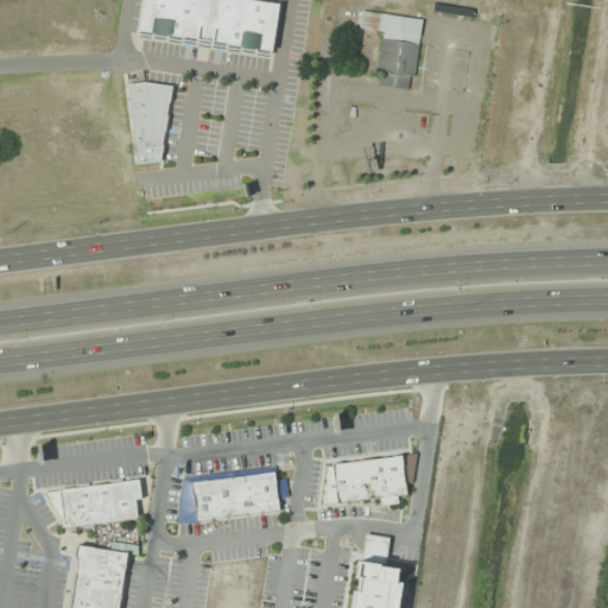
[(143,0),(138,36),(272,55),(279,4),(258,0),(143,0)]
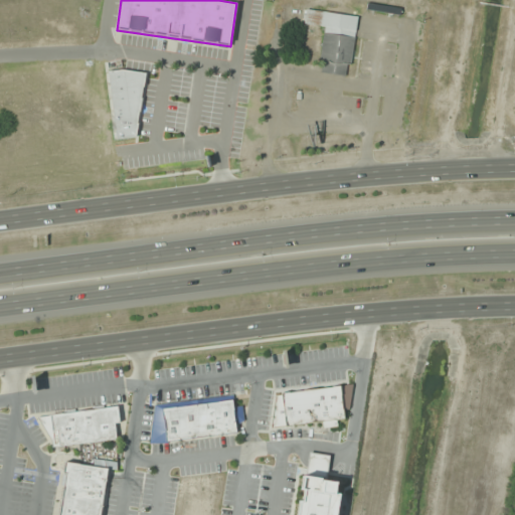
[(357,16),(305,9),(303,25),(325,28),(319,72),(349,76),(357,16)]
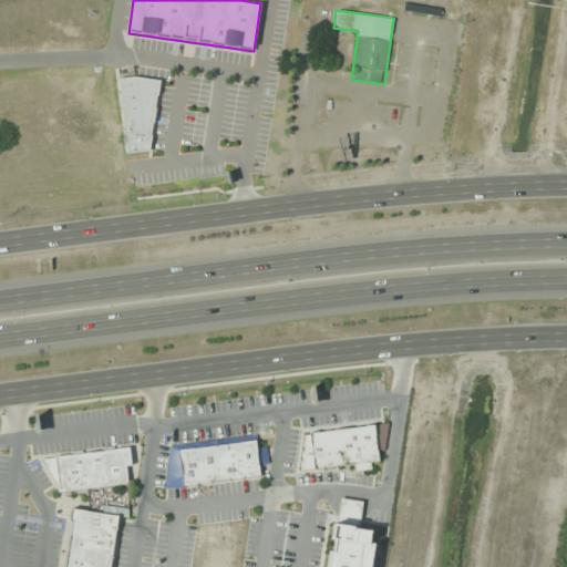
[(124,154),(157,152),(153,78),(120,80),(124,154)]
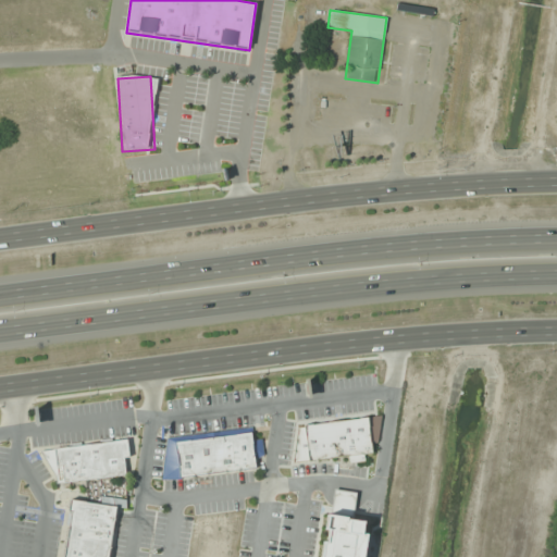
[(369,419),(291,425),(294,463),(372,457),(369,419)]
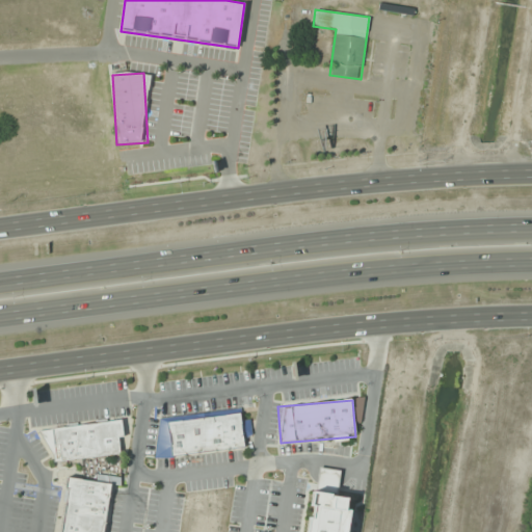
[(159,457),(245,449),(243,436),(250,435),(249,421),(242,422),(241,415),(156,422),(159,457)]
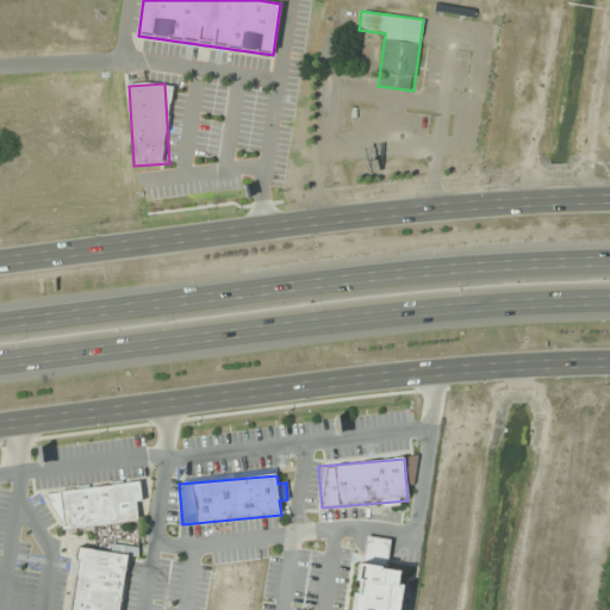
[(143,522),(138,483),(50,491),(54,517),(63,516),(64,529),(143,522)]
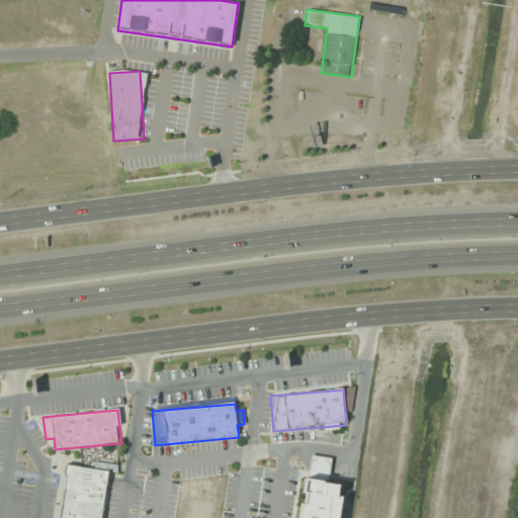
[(296,517),(303,477),(339,485),(337,498),(342,498),(338,517),(296,517)]
